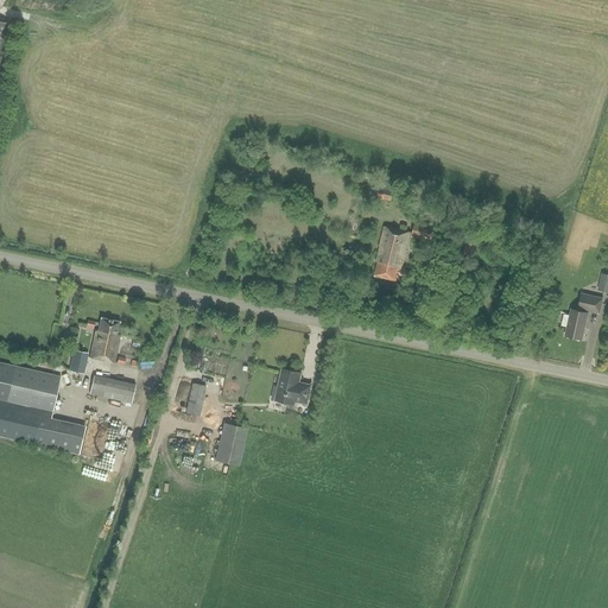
[(0,84),(13,25),(0,23),(0,84)]
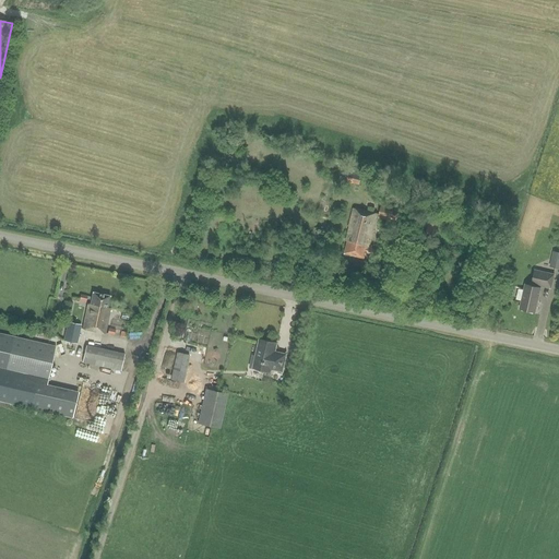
[(339,179),(359,185),(361,175),(342,169),(339,179)]
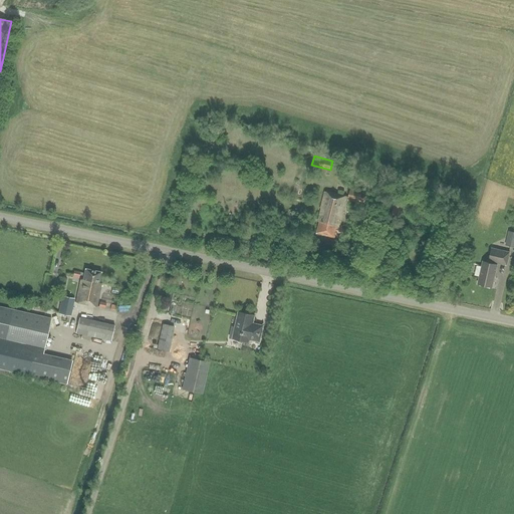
[(345,235),(346,230),(341,229),(342,227),(339,226),(347,197),(325,192),(317,222),(319,222),(317,233),(334,237),(335,233),(345,235)]
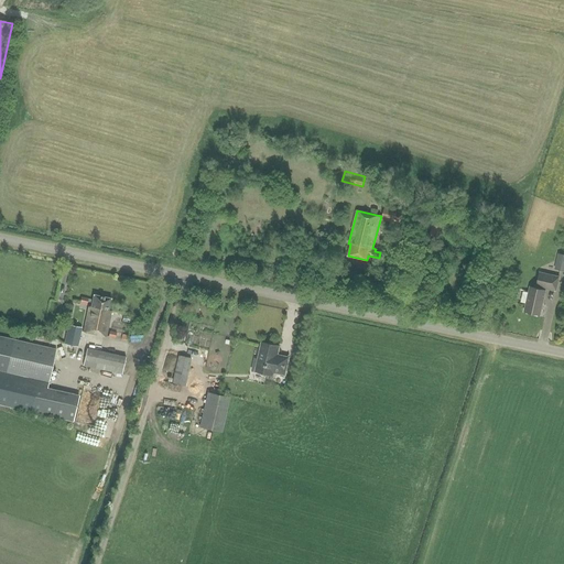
[(563,270),(563,255),(557,255),(554,269),(563,270)]
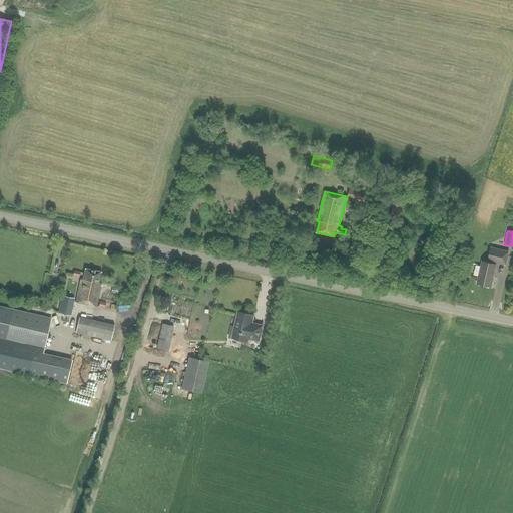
[(506,265),(509,251),(491,247),(488,262),(482,261),(477,284),(491,287),(497,263),(506,265)]
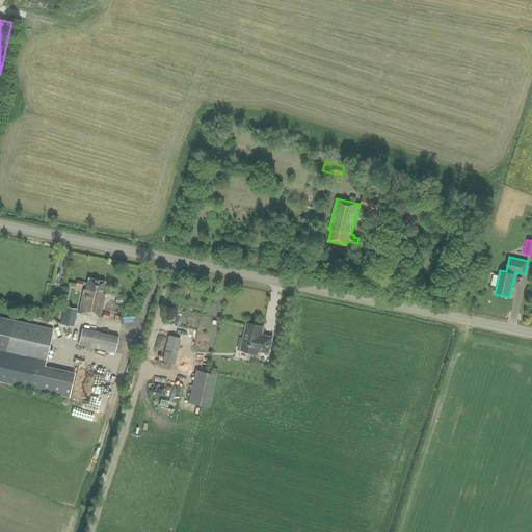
[(103,293),(105,282),(88,278),(86,289),(85,289),(80,314),(100,318),(105,293),(103,293)]
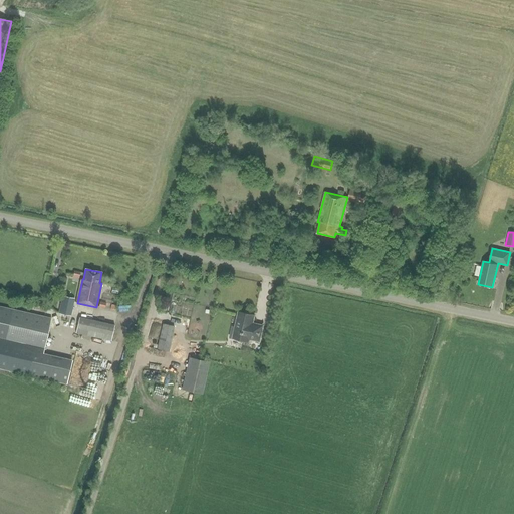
[(174,292),(167,291),(165,299),(172,301),(174,292)]
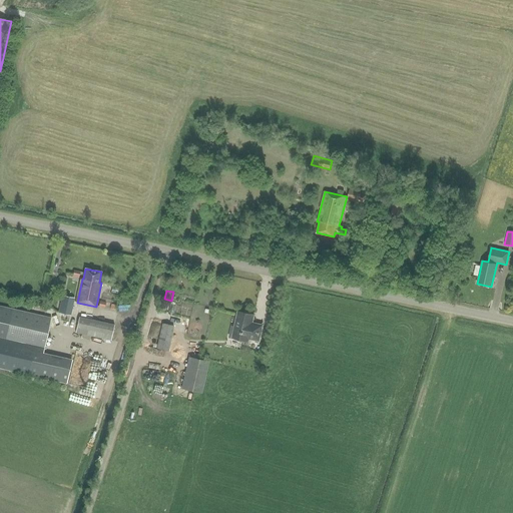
[(71,315),(74,299),(63,296),(59,313),(71,315)]
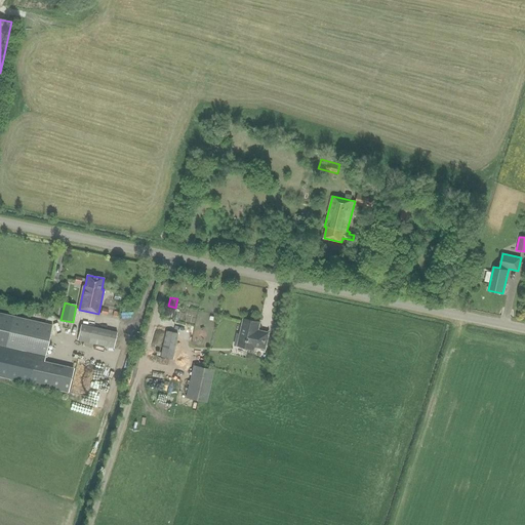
[(53,325),(0,313),(0,377),(29,385),(36,354),(45,357),(53,325)]
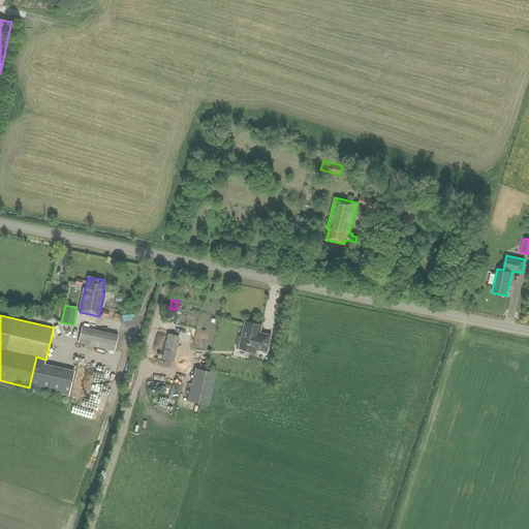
[(268,352),(272,336),(260,333),(262,324),(245,320),(242,337),(239,336),(236,348),(256,353),(257,350),(268,352)]
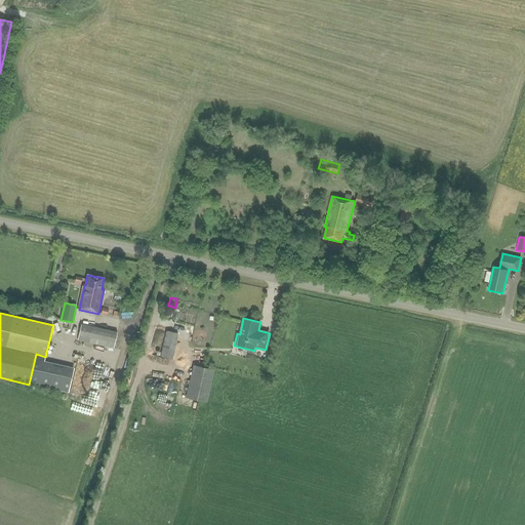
[(114,348),(117,332),(81,324),(78,339),(114,348)]
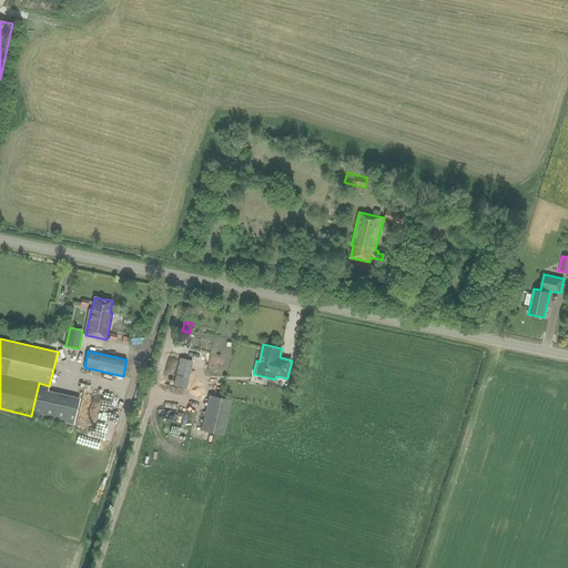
[(186,388),(192,361),(180,358),(174,386),(186,388)]
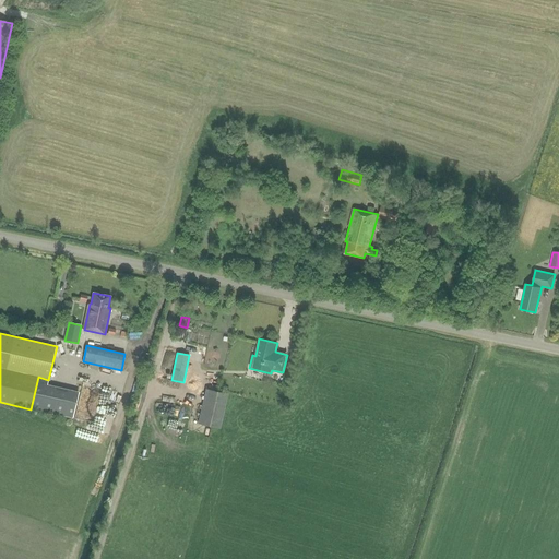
[(219,428),(227,394),(206,389),(199,424),(219,428)]
